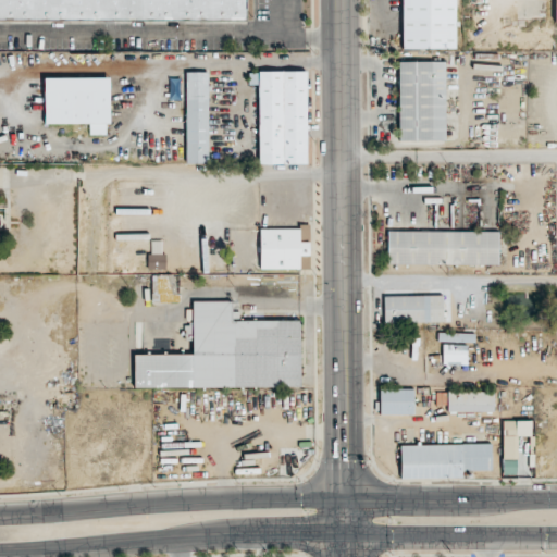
[(0,0),(0,19),(247,20),(246,0),(0,0)]
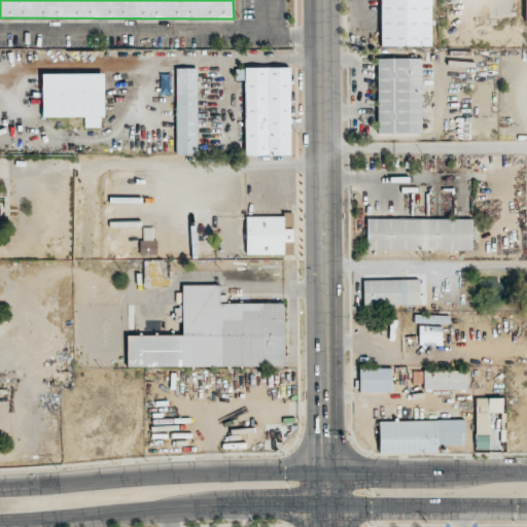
[(380,0),(380,46),(430,46),(430,0),(380,0)]
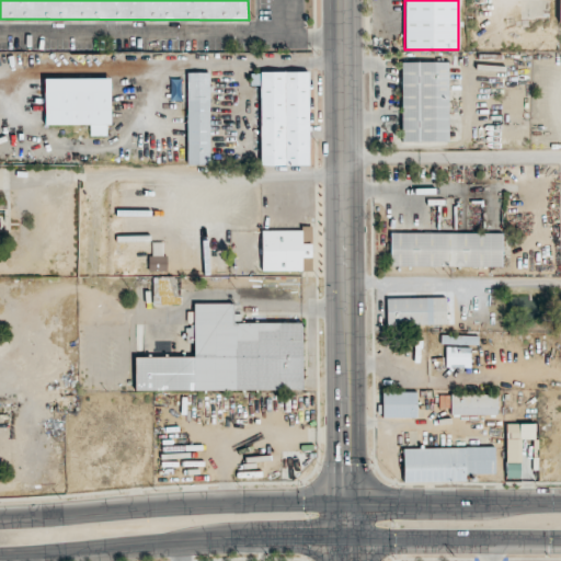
[(449,61),(402,61),(402,141),(449,141),(449,61)]
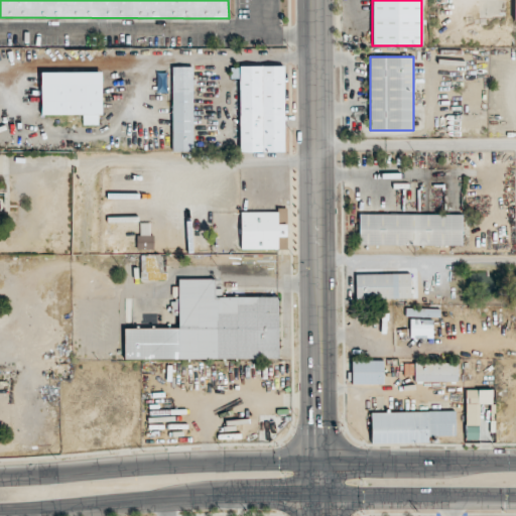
[(171,151),(194,151),(194,66),(171,66),(171,151)]
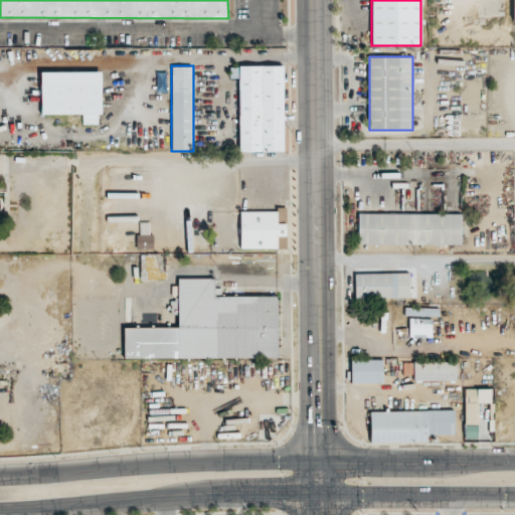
[(239,152),(286,152),(286,65),(230,65),(230,76),(239,76),(239,152)]
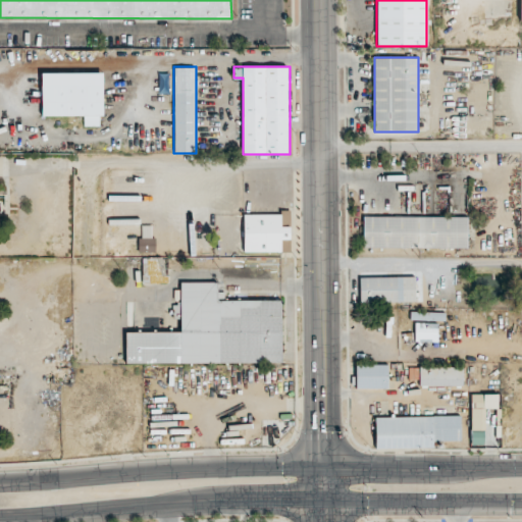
[(103,73),(41,73),(41,115),(84,115),(84,126),(103,126),(103,73)]
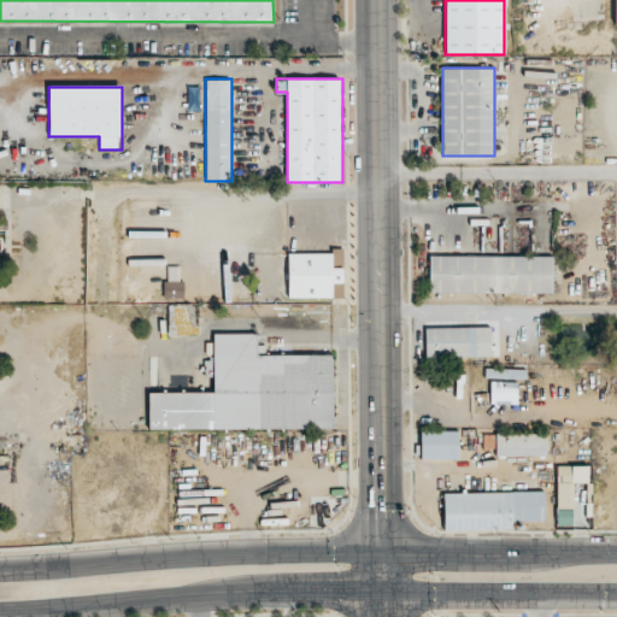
[(188,110),(199,110),(199,87),(188,87),(188,110)]
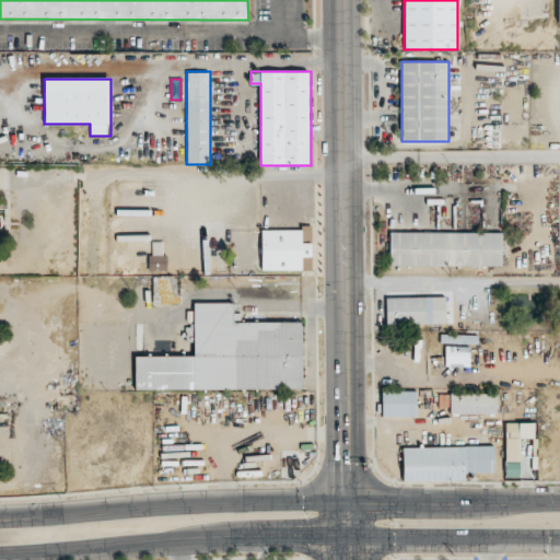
[(260,270),(312,270),(312,226),(260,226),(260,270)]
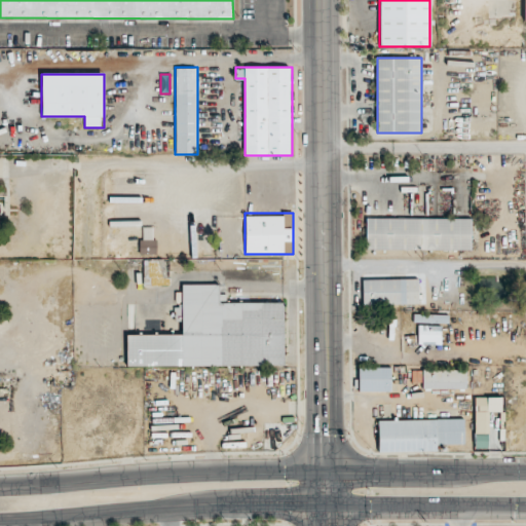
[(472,218),(366,218),(366,250),(472,250),(472,218)]
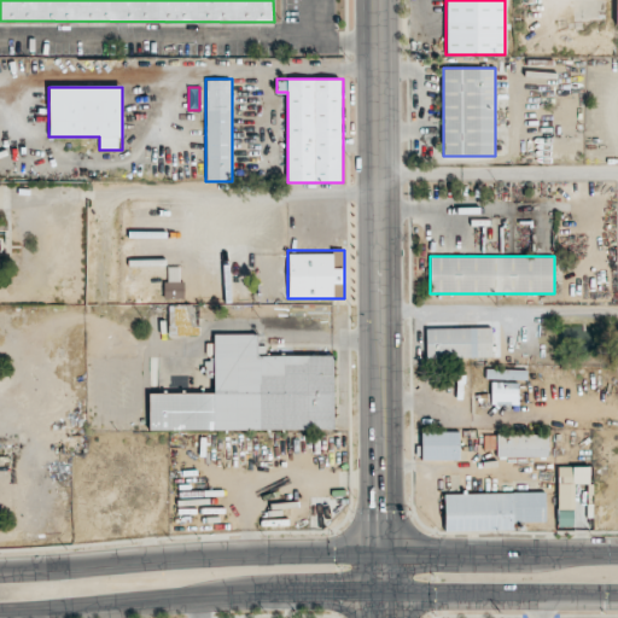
[(184,281),(164,281),(164,298),(184,298),(184,281)]
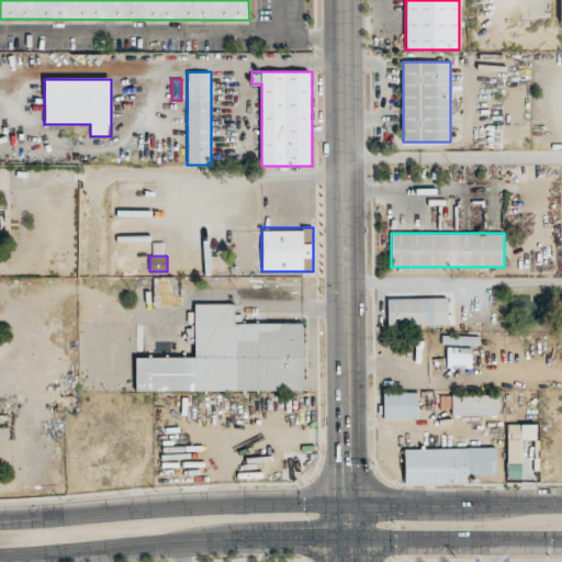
[(388,299),(388,326),(448,326),(448,299),(388,299)]
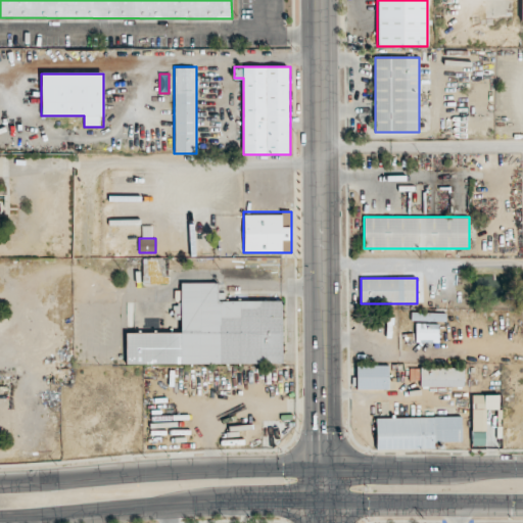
[(126,333),(126,364),(283,364),(283,301),(218,301),(218,283),(182,283),(182,333),(126,333)]
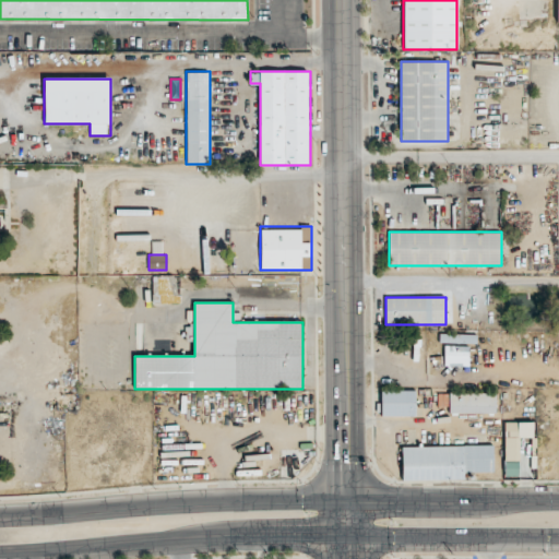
[(470,367),(470,346),(444,346),(444,367),(470,367)]
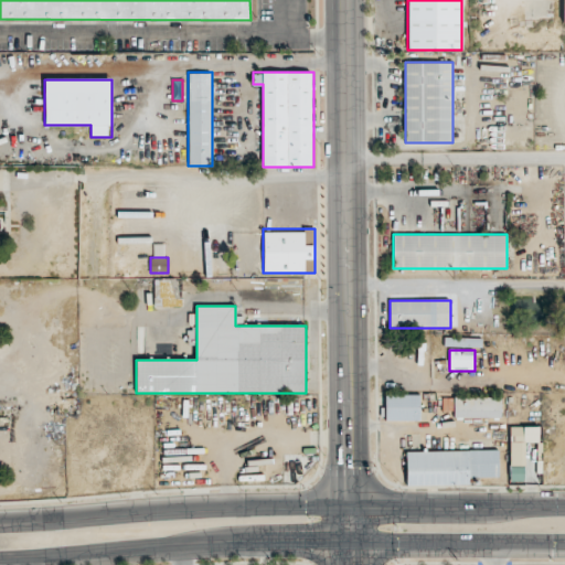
[(420,395),(384,395),(384,420),(420,420),(420,395)]
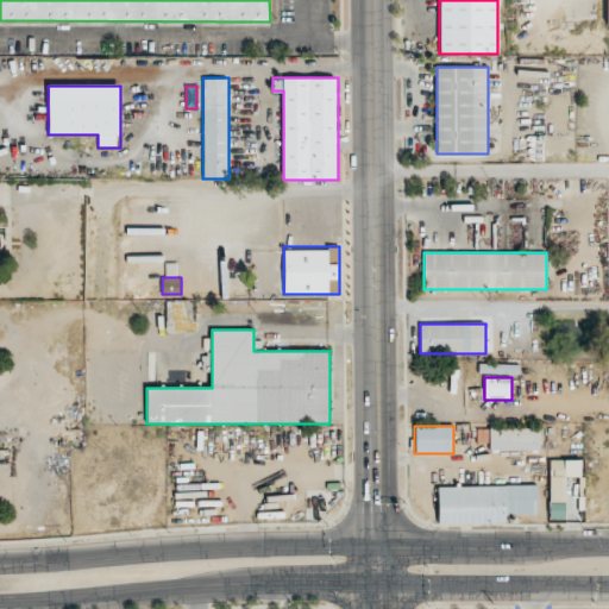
[(541,428),(489,428),(489,450),(541,450),(541,428)]
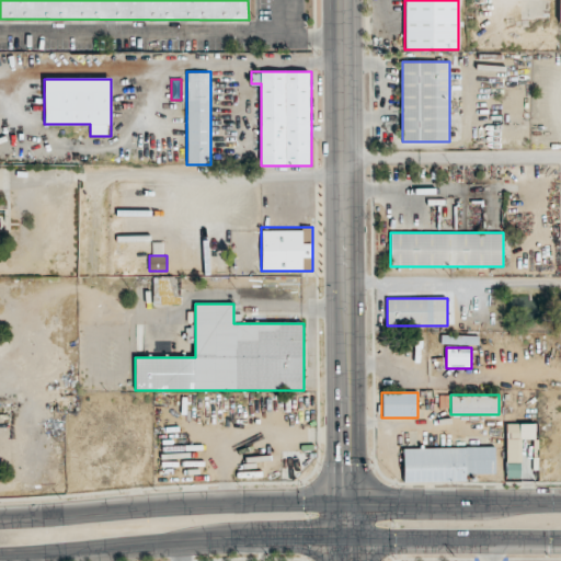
[(403,447),(403,482),(470,482),(470,472),(495,472),(495,447),(403,447)]
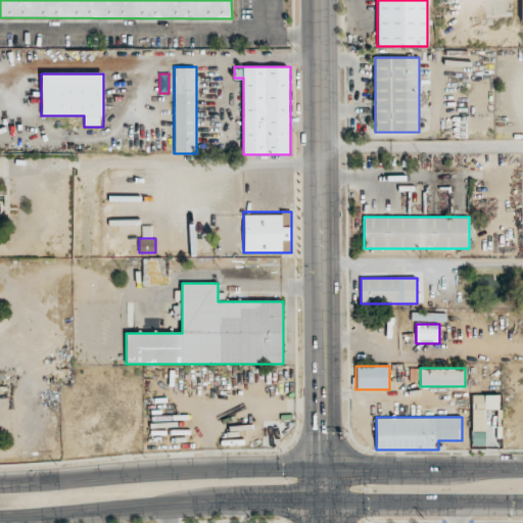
[(473,422),(473,445),(483,445),(483,422),(473,422)]
